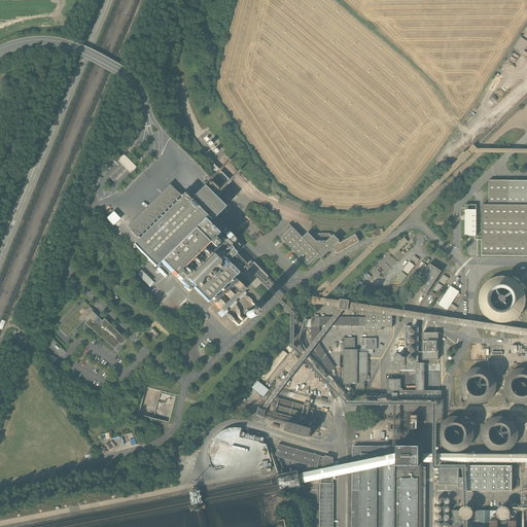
[(519,51),(526,41),(520,37),(514,47),(519,51)]
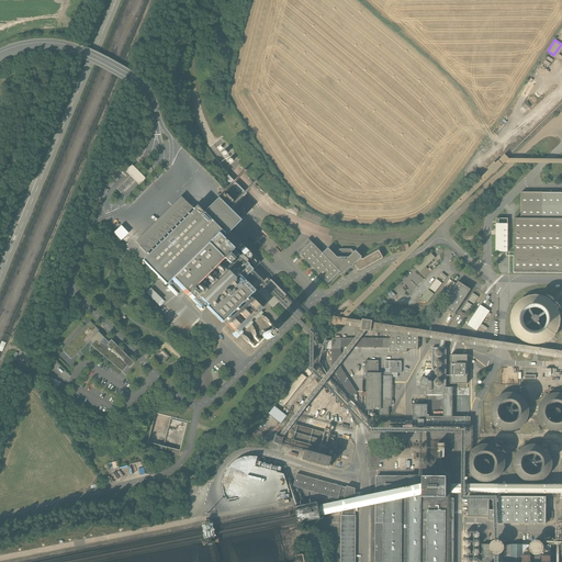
[(145,177),(131,164),(124,170),(132,177),(131,177),(130,177),(116,189),(121,194),(134,181),(134,180),(134,179),(138,183),(145,177)]
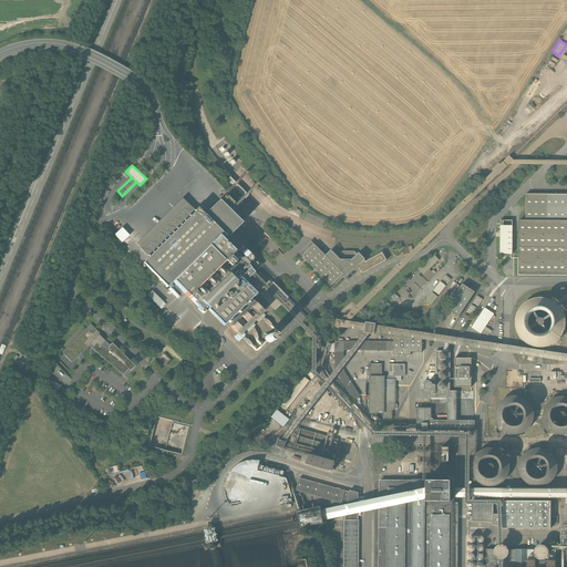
[(566,277),(566,194),(531,194),(531,222),(519,222),(518,277),(566,277)]
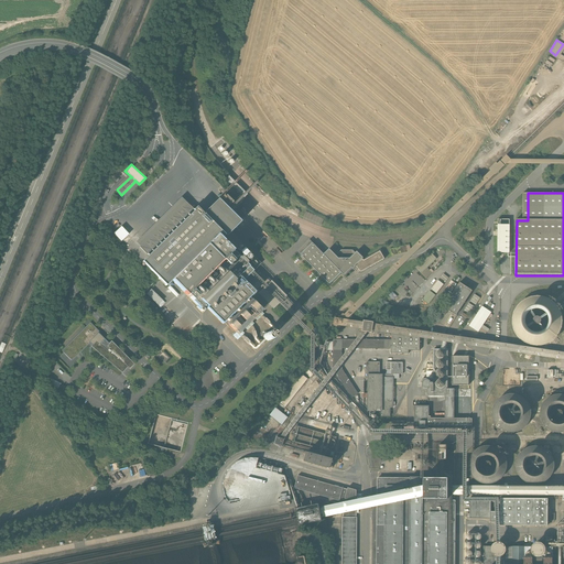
[(207,308),(223,324),(256,293),(248,284),(258,275),(241,259),(243,257),(249,262),(255,258),(240,243),(235,248),(242,256),(240,258),(221,239),(225,236),(226,237),(241,223),(218,199),(203,215),(196,207),(194,210),(193,209),(147,255),(149,256),(142,262),(166,286),(173,280),(198,306),(197,307),(202,312),(203,311),(204,312),(207,308)]
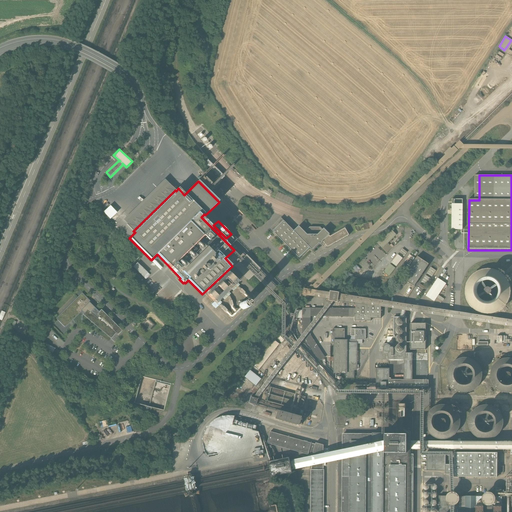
[(291,205),(294,198),(277,192),(274,198),(291,205)]
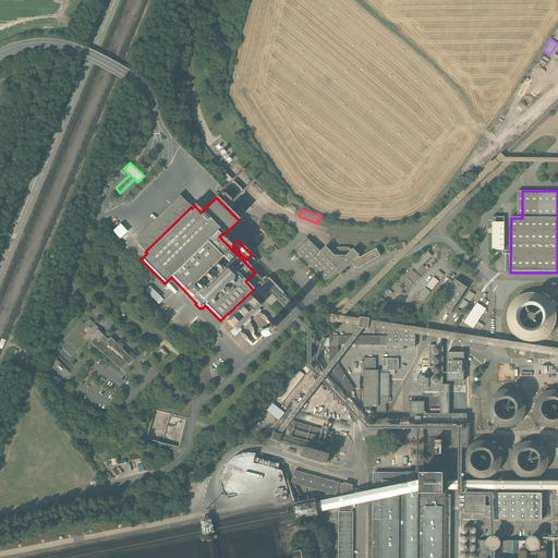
[(504,215),(489,216),(490,225),(493,225),(493,230),(498,230),(498,227),(500,226),(500,222),(505,222),(504,215)]
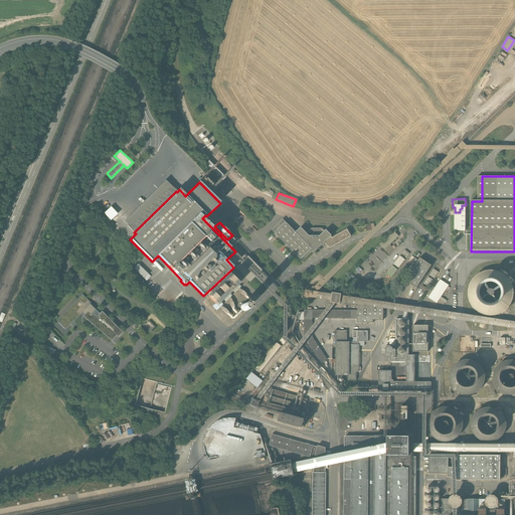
[(330,248),(351,236),(347,229),(332,238),(331,236),(332,236),(326,230),(325,231),(322,228),(312,228),(307,233),(301,227),(296,232),(283,219),(272,230),(301,260),(312,249),(314,252),(320,246),(319,245),(321,244),(323,245),(325,243),(326,244),(327,246),(326,247),(328,249),(329,248),(330,248)]
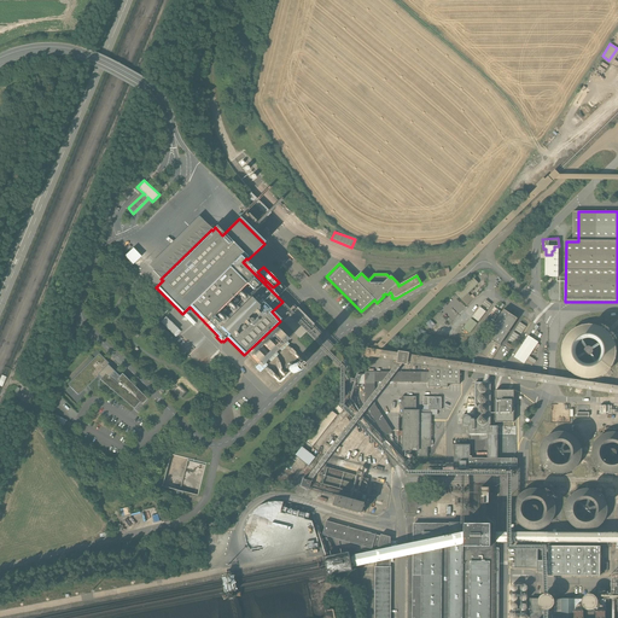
[(455,293),(461,299),(478,284),(472,277),(455,293)]
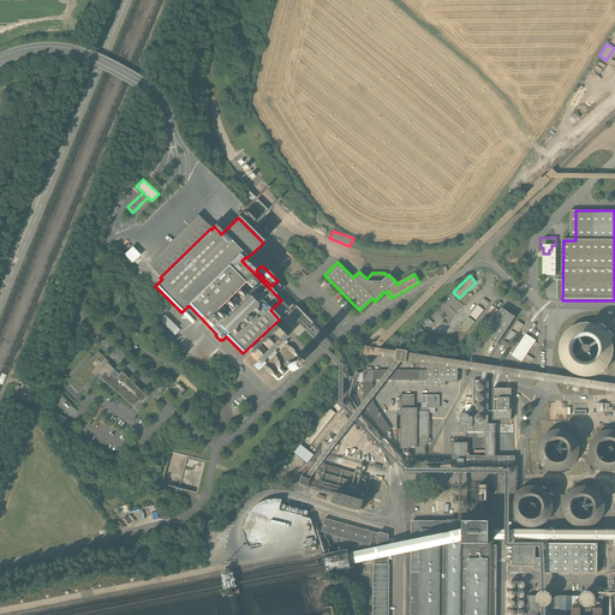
[(471,316),(476,321),(484,311),(478,306),(471,316)]
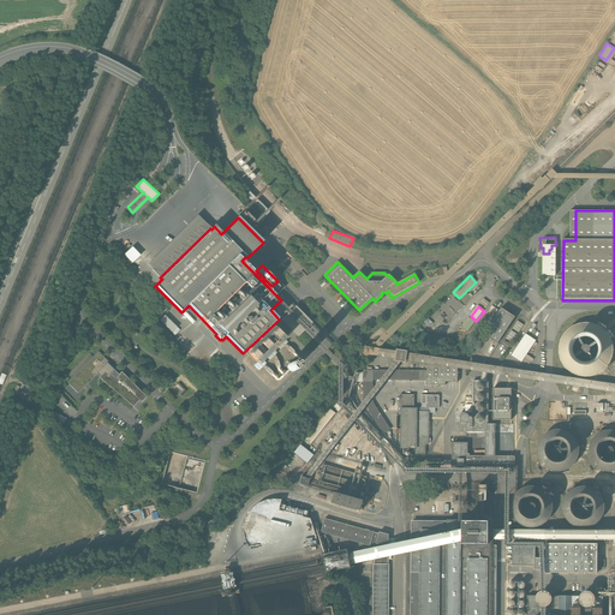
[(312,326),(296,309),(281,323),(298,340),(312,326)]
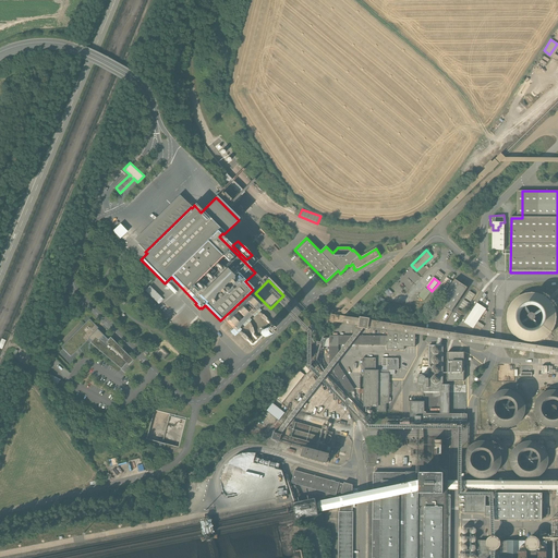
[(446,310),(451,313),(468,289),(455,280),(438,304),(446,310)]
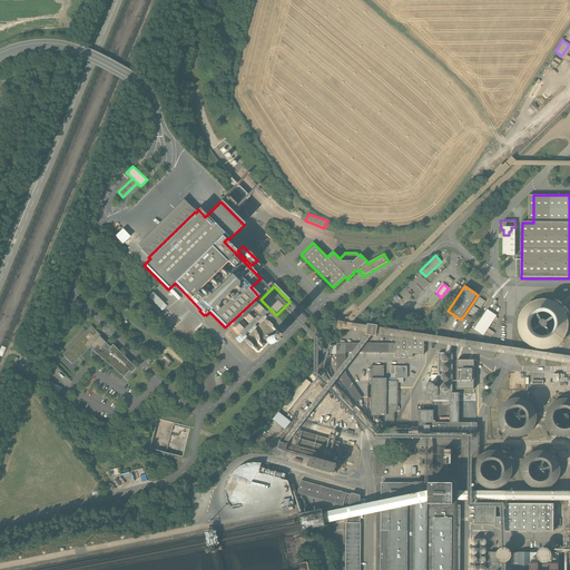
[(153,292),(147,296),(163,312),(167,307),(153,292)]
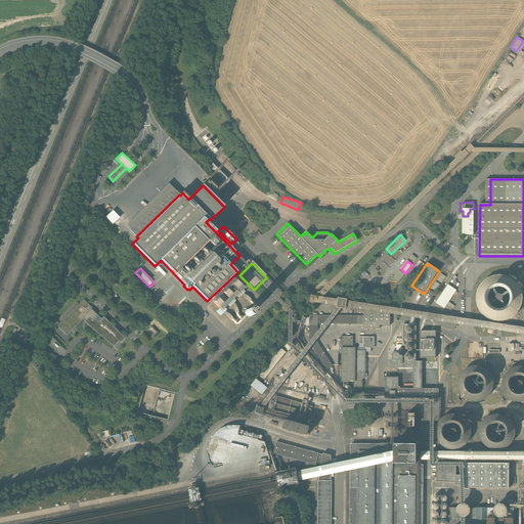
[(404,275),(399,271),(393,279),(398,282),(404,275)]
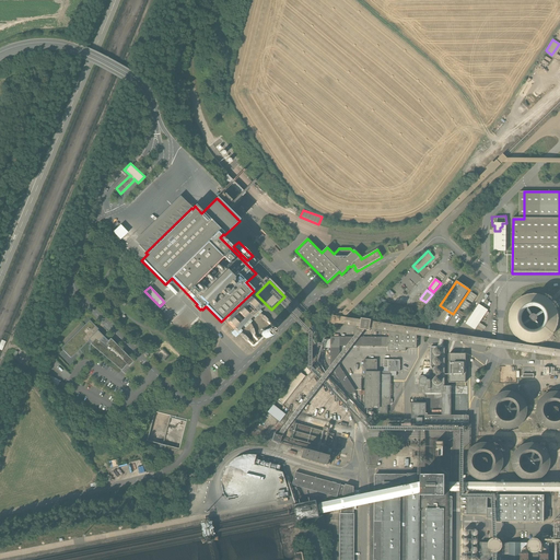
[(508,313),(508,317),(508,322),(509,326),(511,330),(514,334),(517,337),(522,340),(527,342),(533,342),(539,342),(545,340),(549,337),(553,333),(557,328),(559,323),(559,316),(559,311),(557,305),(553,300),(549,296),(544,293),(538,291),(533,291),(527,292),(522,294),(517,296),(514,300),(511,304),(509,307),(508,313)]
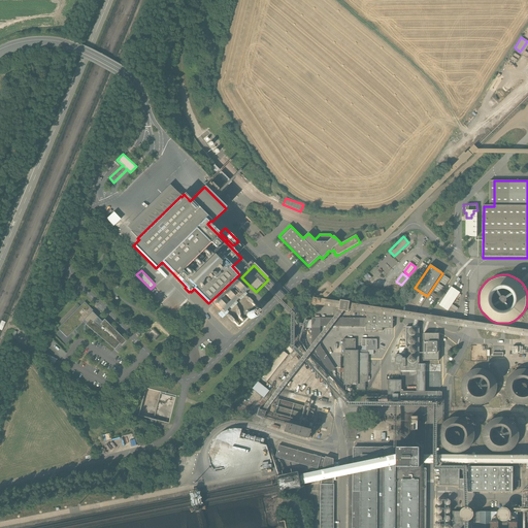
[(438,294),(450,279),(444,275),(433,290),(438,294)]
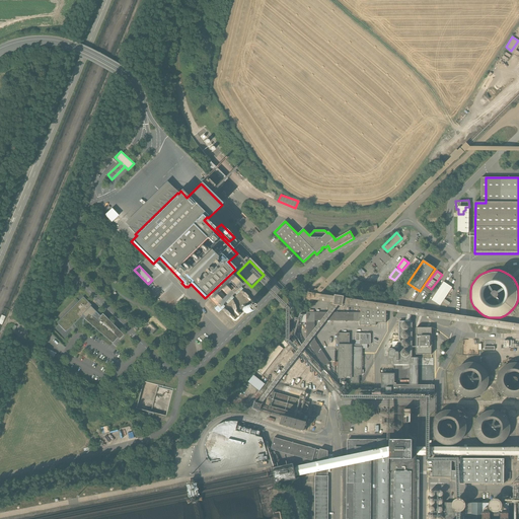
[(55,273),(53,283),(60,284),(62,275),(55,273)]
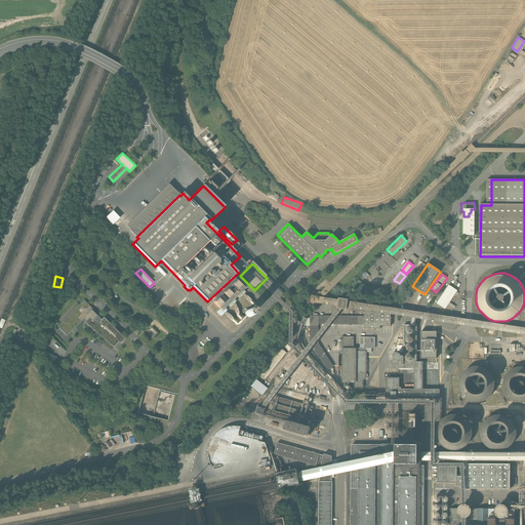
[(235,280),(212,303),(218,310),(241,287),(235,280)]
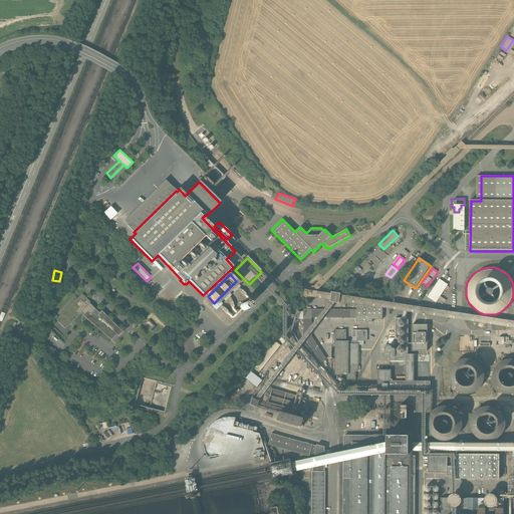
[(436,302),(447,284),(438,278),(427,297),(436,302)]
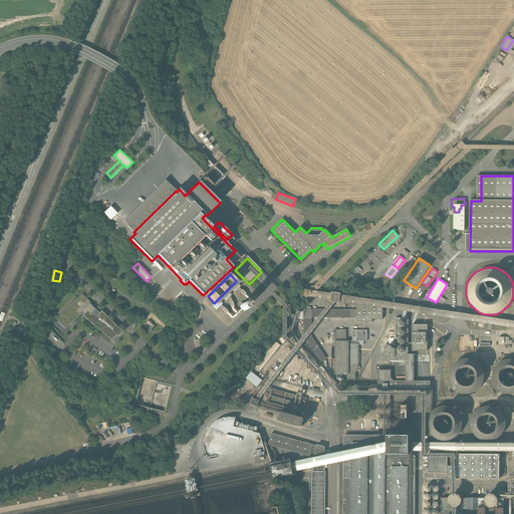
[(91,303),(82,294),(56,320),(65,329),(82,313),(90,304),(91,303)]
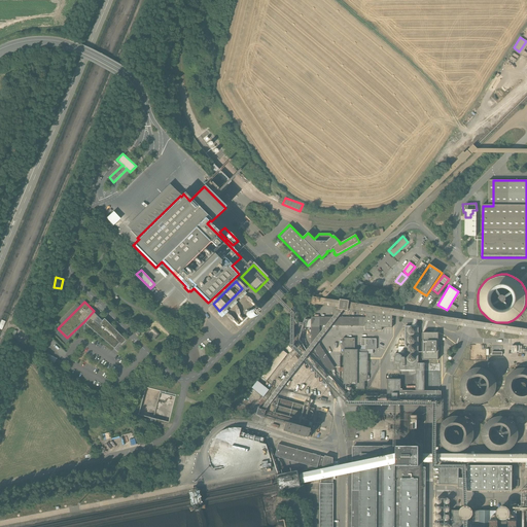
[(102,322),(93,312),(84,321),(85,323),(86,323),(85,324),(114,348),(117,344),(118,344),(119,344),(120,345),(125,341),(119,337),(120,337),(117,334),(117,335),(104,320),(102,322)]
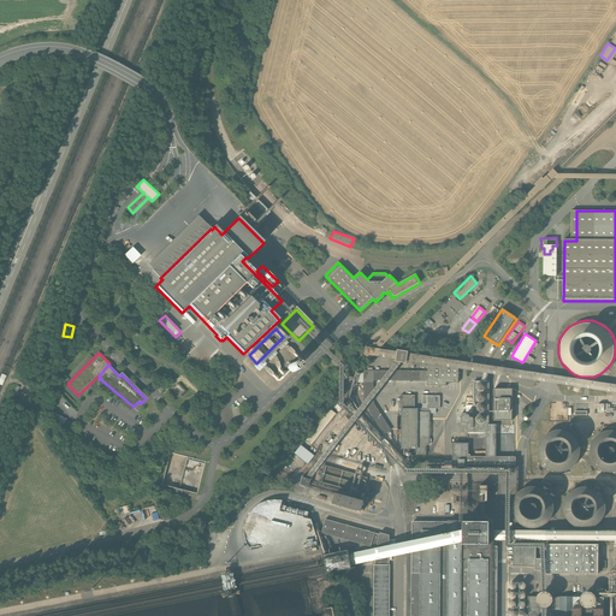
[(427,372),(363,371),(363,403),(384,434),(391,430),(374,404),(374,380),(427,381),(427,384),(458,384),(458,365),(427,365),(427,372)]
